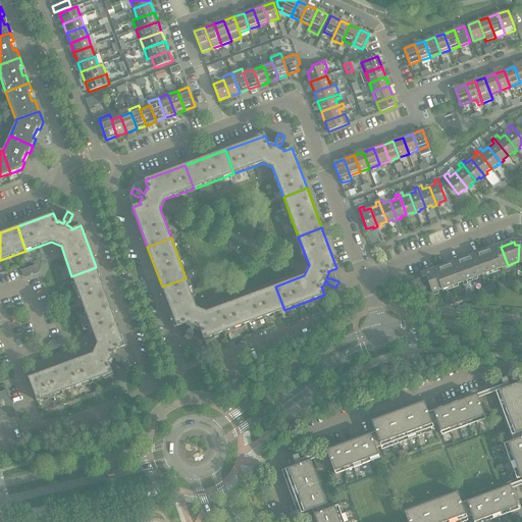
[(501,247),(490,251),(498,269),(508,265),(501,247)]
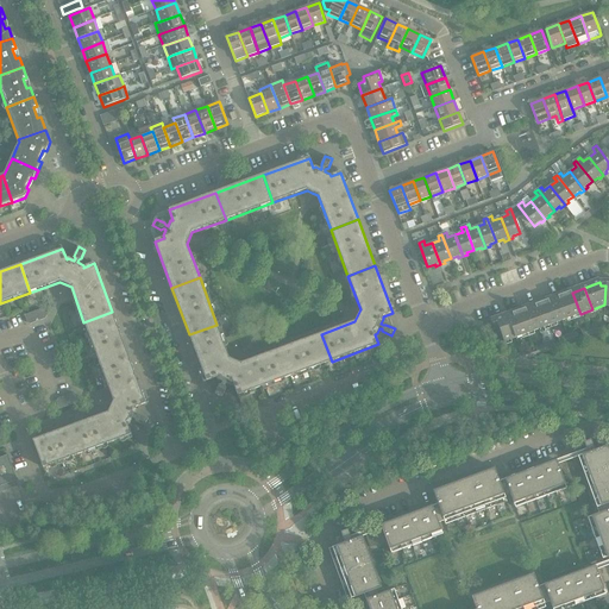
[(572,293),(562,297),(569,318),(581,314),(572,293)]
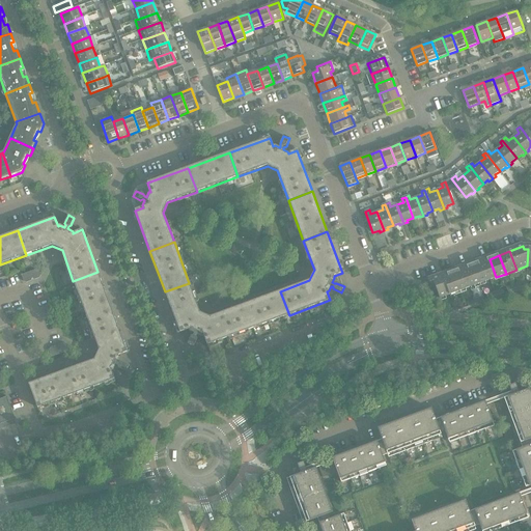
[(490,259),(479,262),(486,281),(496,277),(490,259)]
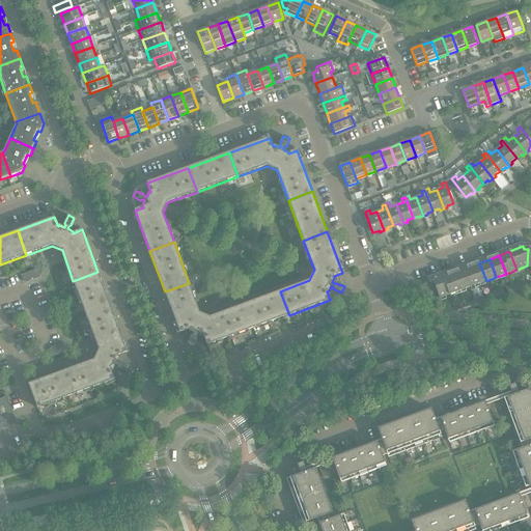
[(479,262),(470,267),(476,285),(486,281),(479,262)]
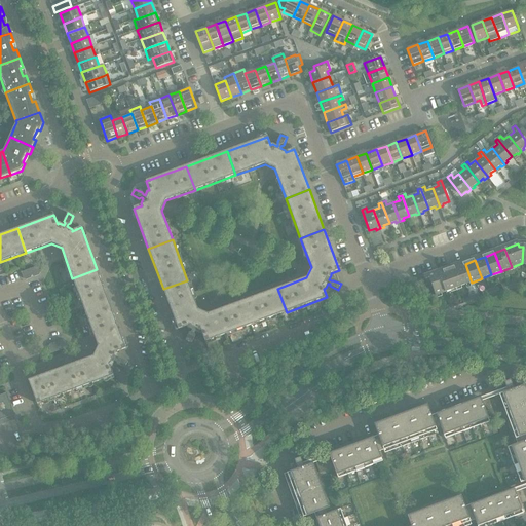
[(465,264),(455,267),(462,286),(472,283),(465,264)]
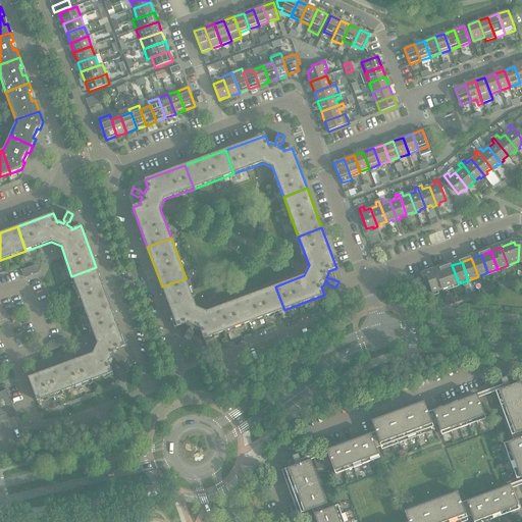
[(38,264),(20,270),(23,277),(27,278),(31,276),(32,274),(34,275),(39,273),(40,270),(38,264)]
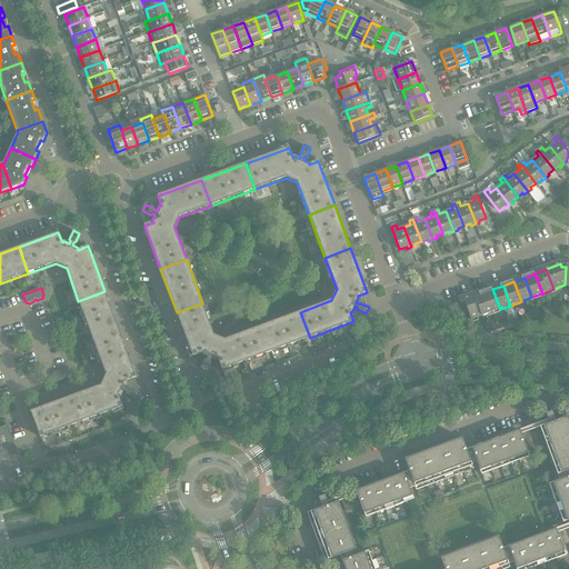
[(492,289),(482,293),(489,313),(500,309),(492,289)]
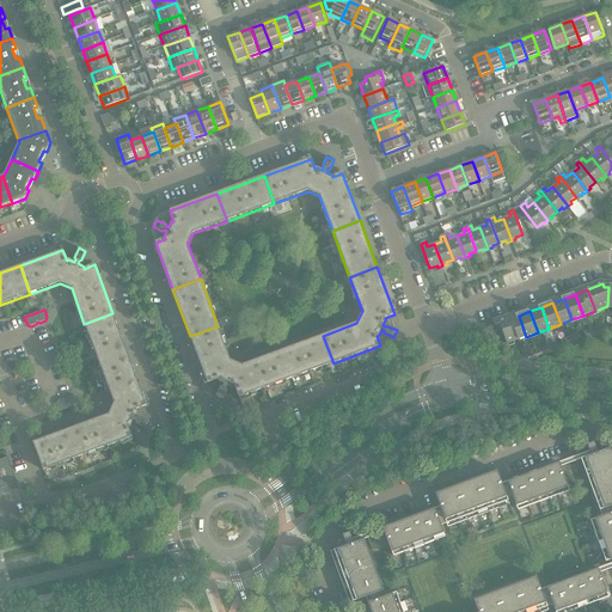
[(130,363),(112,313),(84,324),(103,374),(130,363)]
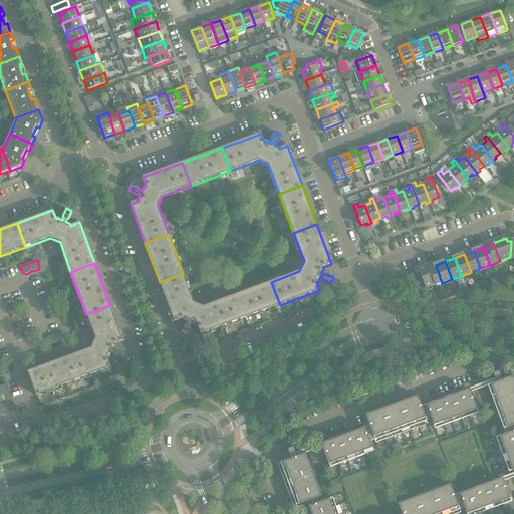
[(436,265),(426,268),(432,286),(442,283),(436,265)]
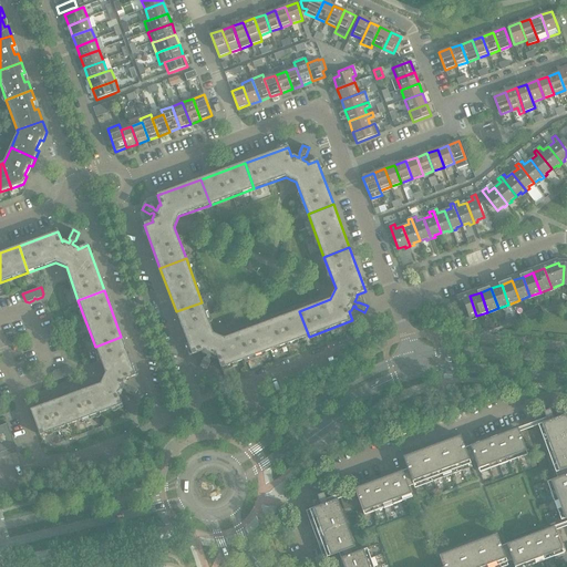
[(470,319),(476,316),(470,296),(463,298),(462,296),(457,297),(463,313),(467,312),(470,319)]
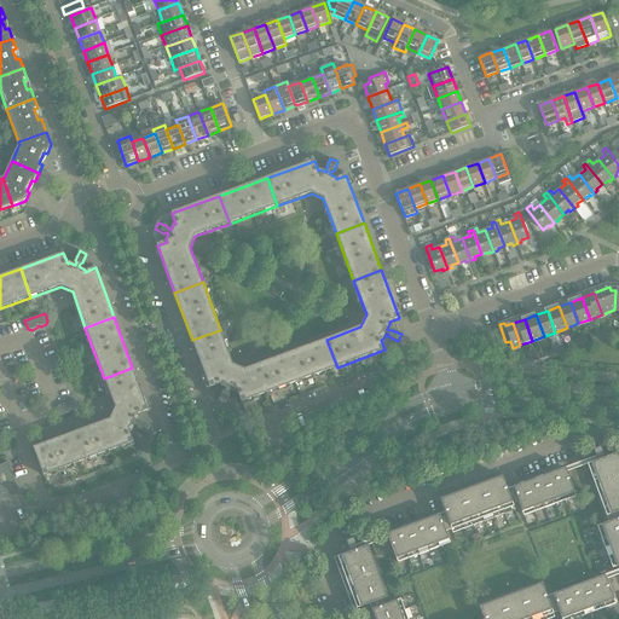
[(591,341),(609,334),(608,329),(590,336),(591,341)]
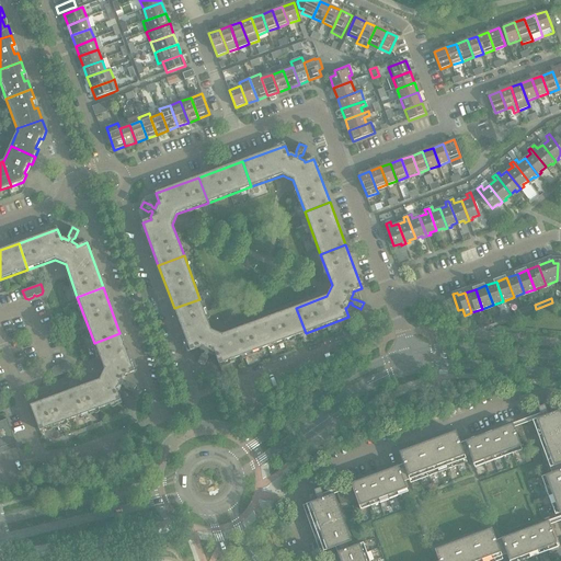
[(219,365),(241,356),(262,348),(252,323),(221,335),(216,333),(212,330),(199,299),(174,308),(190,352),(198,348),(199,351),(205,353),(204,355),(202,356),(198,364),(204,367),(205,364),(208,358),(207,356),(207,355),(208,354),(213,356),(215,355),(219,365)]
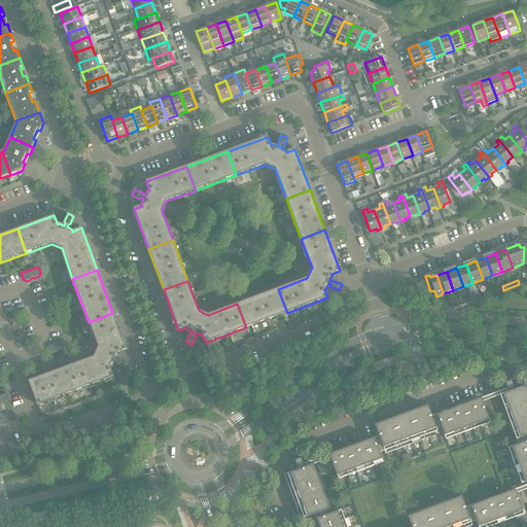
[(484,297),(499,291),(498,287),(483,293),(484,297)]
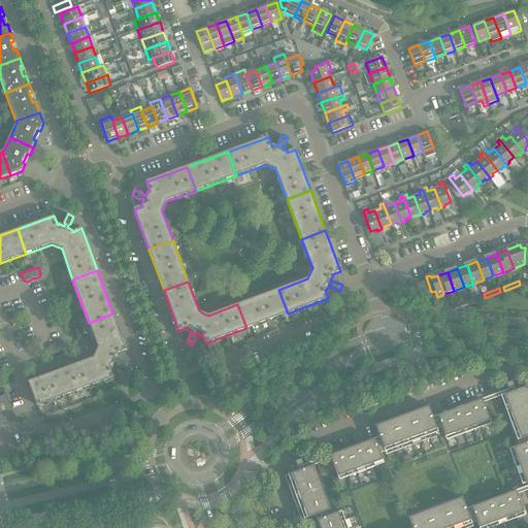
[(288,314),(278,290),(237,304),(246,328),(288,314)]
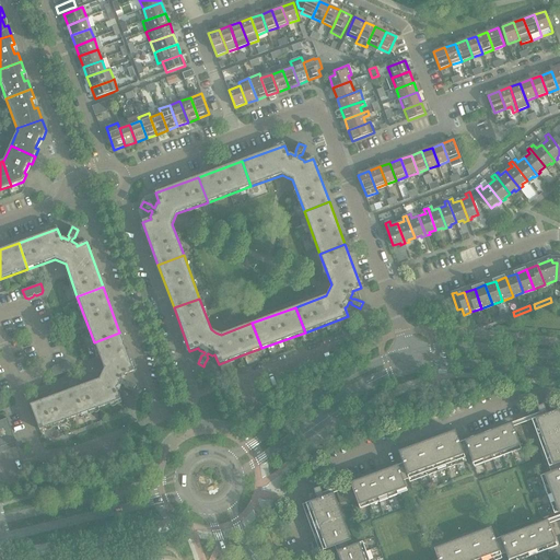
[(493,324),(510,317),(509,313),(492,319),(493,324)]
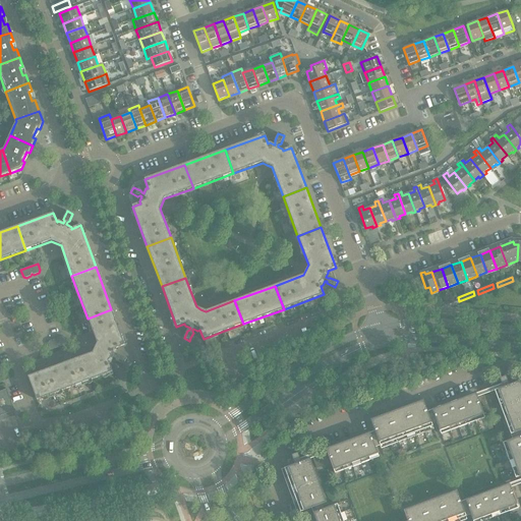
[(88,319),(92,328),(97,343),(93,353),(64,363),(73,387),(112,372),(109,363),(111,363),(113,358),(115,359),(116,361),(124,364),(126,359),(118,355),(117,356),(115,355),(117,351),(116,349),(125,345),(111,309),(88,319)]
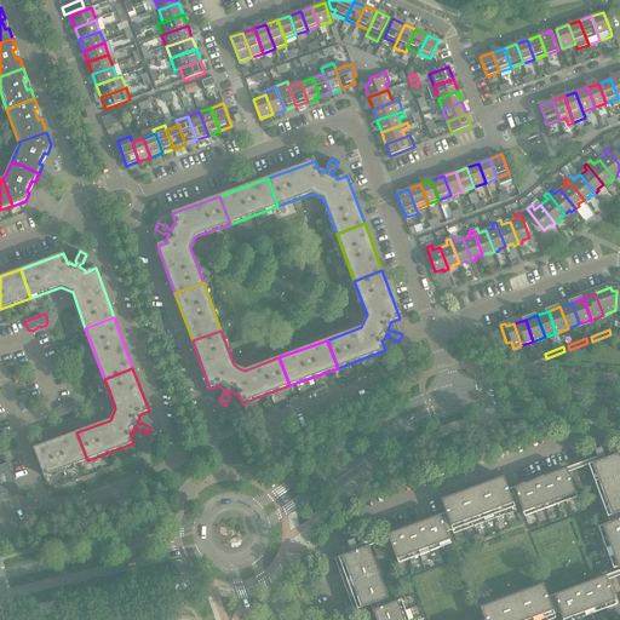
[(61,417),(76,411),(80,409),(78,402),(74,401),(69,403),(68,406),(64,405),(59,407),(58,409),(61,417)]
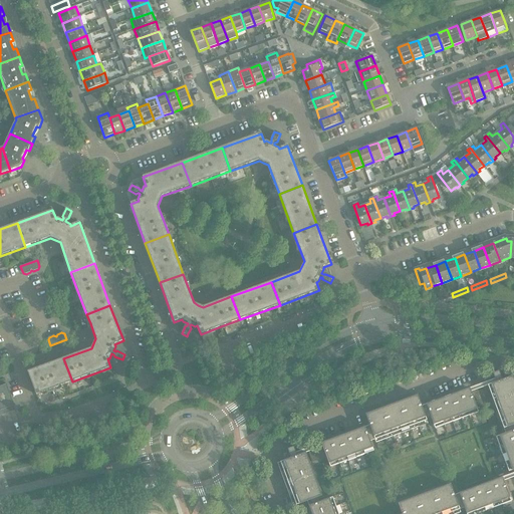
[(36,395),(72,381),(63,358),(28,371),(36,395)]
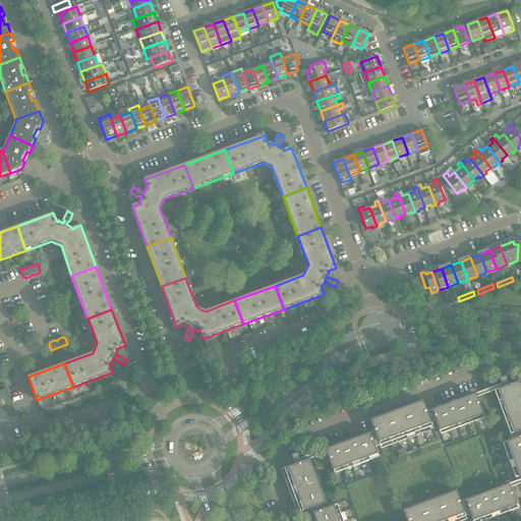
[(520,430),(520,384),(520,382),(509,386),(506,377),(500,379),(503,388),(495,391),(511,435),(520,430)]
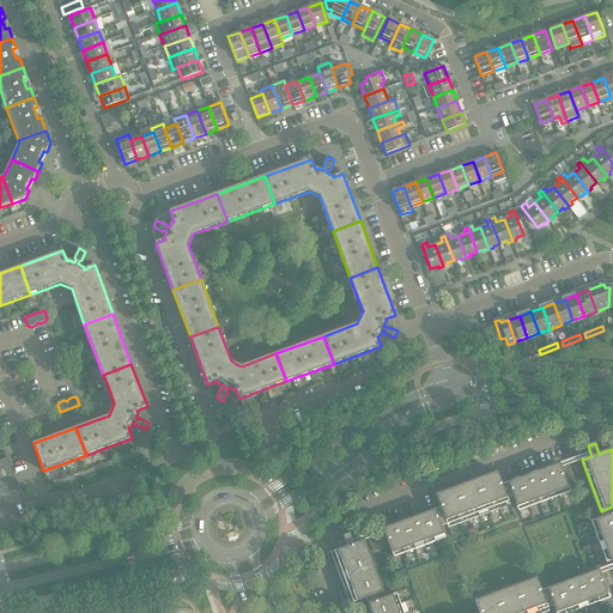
[(0,490),(17,484),(17,485),(18,484),(7,456),(7,457),(0,460),(0,490)]
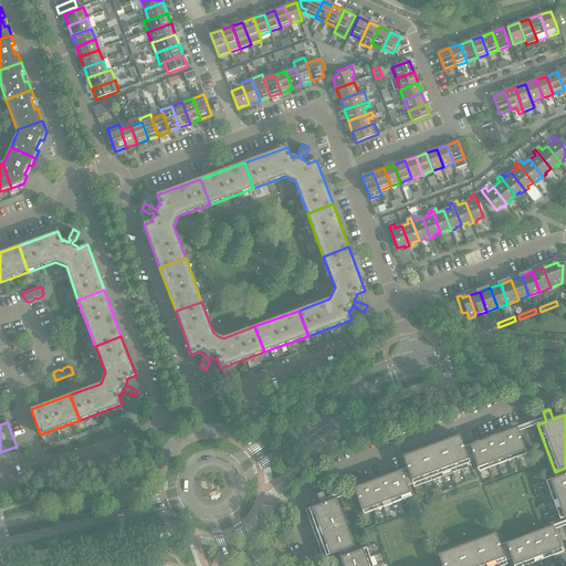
[(470,446),(479,472),(526,454),(525,450),(541,444),(534,426),(519,431),(517,428),(470,446)]
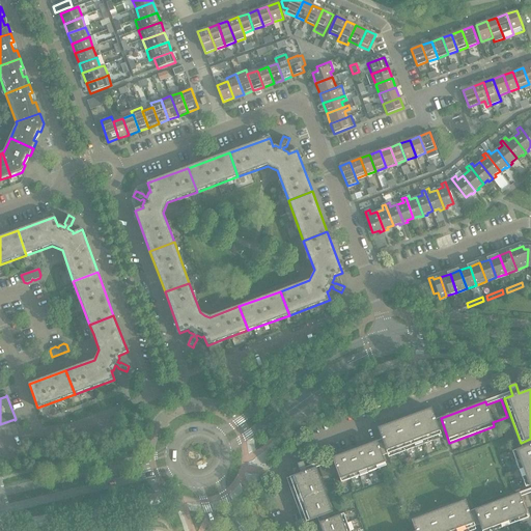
[(378,428),(389,457),(442,438),(431,409),(378,428)]
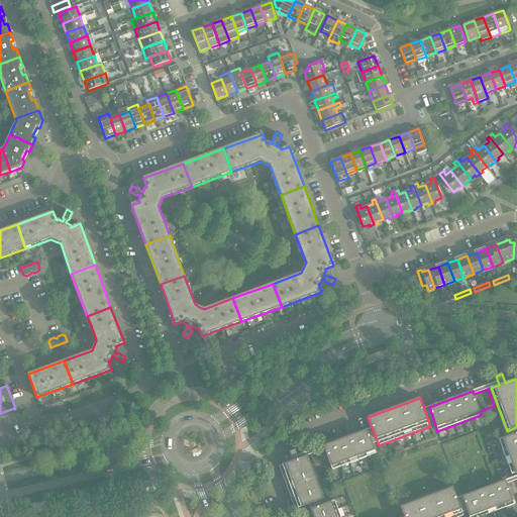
[(328,459),(329,462),(332,470),(377,453),(368,429),(323,446),(325,449),(311,454),(315,464),(328,459)]
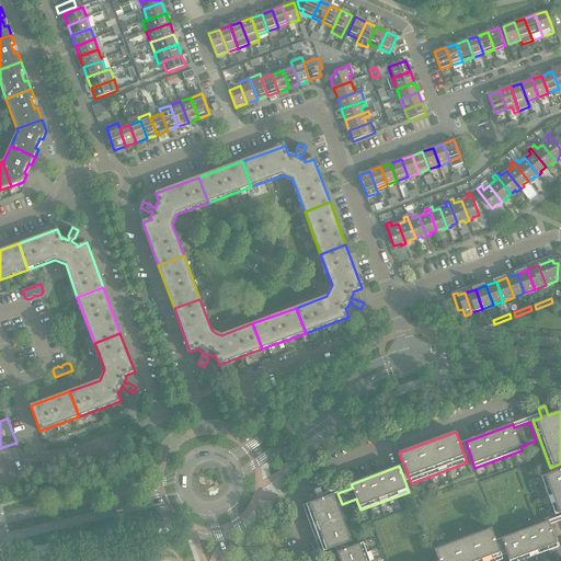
[(560,469),(549,474),(541,477),(556,515),(560,513),(560,469)]
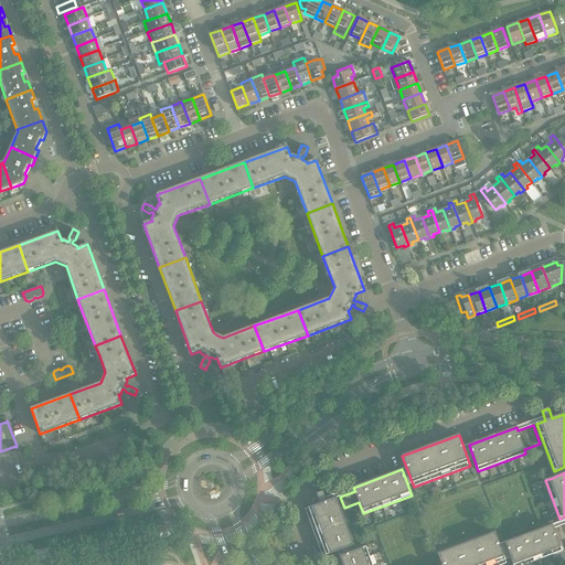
[(354,545),(337,498),(327,501),(323,491),(317,493),(320,503),(306,509),(322,557),(338,552),(354,545)]
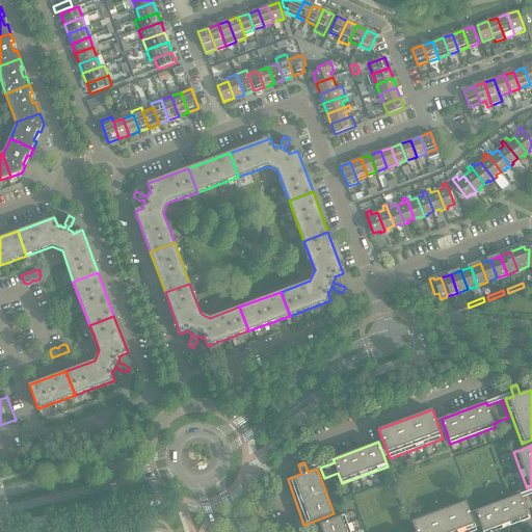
[(483,531),(495,531),(530,520),(527,510),(531,508),(531,494),(522,498),(521,495),(476,511),(483,531)]
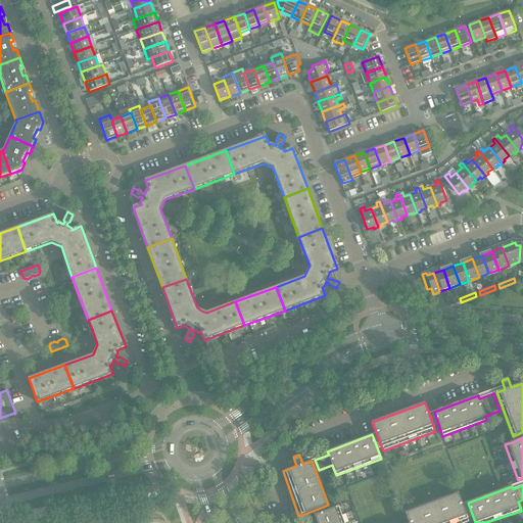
[(406,513),(410,522),(465,522),(469,522),(459,493),(406,513)]
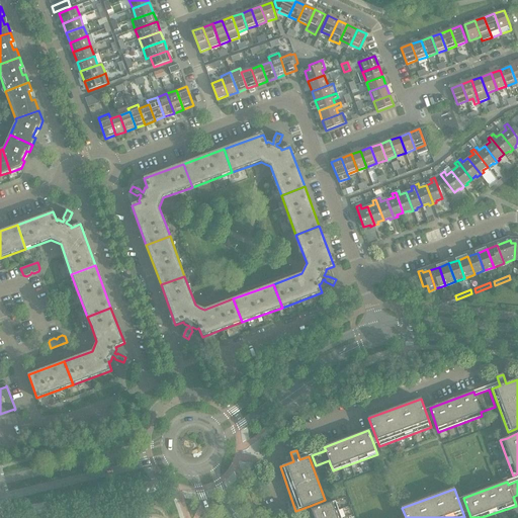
[(310,506),(312,510),(326,505),(325,500),(310,506)]
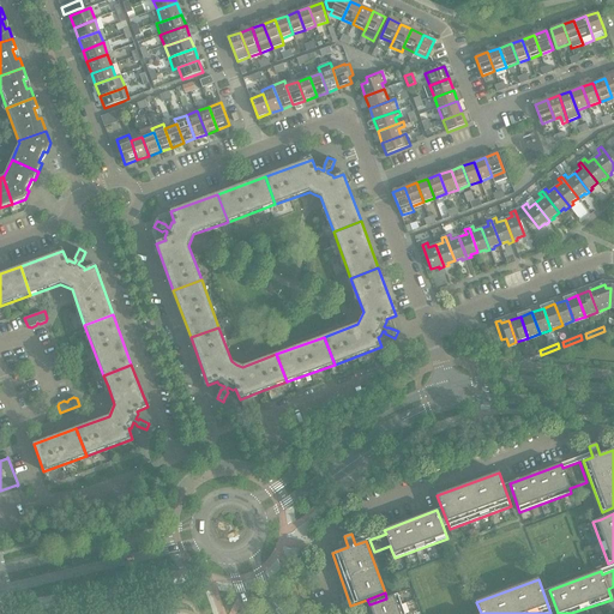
[(372,613),(404,613),(398,595),(386,599),(369,605),(372,613)]
